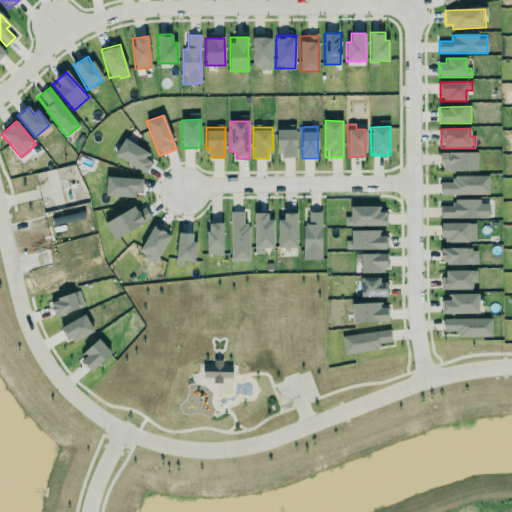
[(114,156),(146,173),(155,157),(123,140),(114,156)]
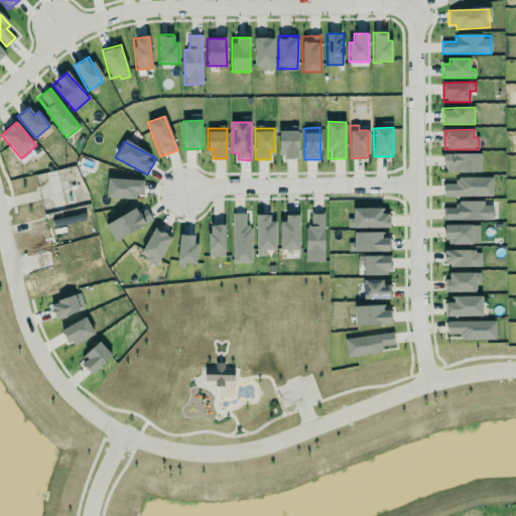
[(481,153),(444,153),(444,172),(481,172),(481,153)]
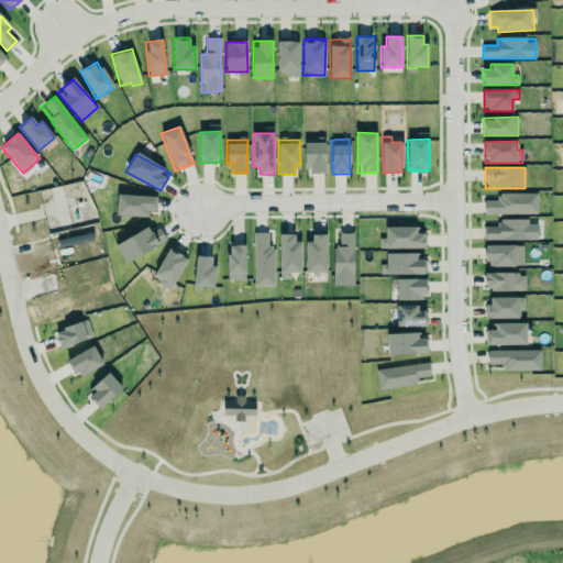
[(484,214),(538,214),(538,192),(497,194),(497,200),(484,201),(484,214)]
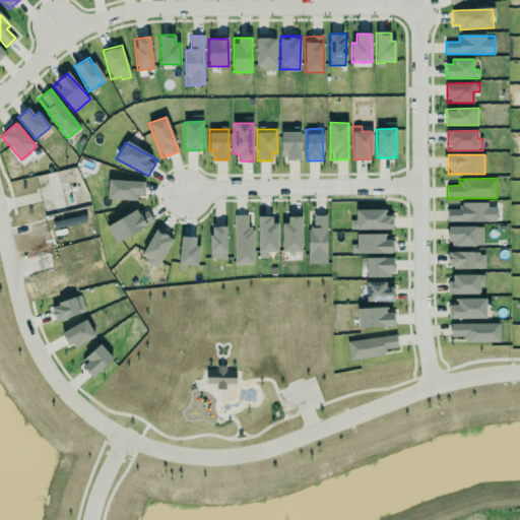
[(108,199),(135,200),(135,195),(142,195),(143,181),(108,181),(108,199)]
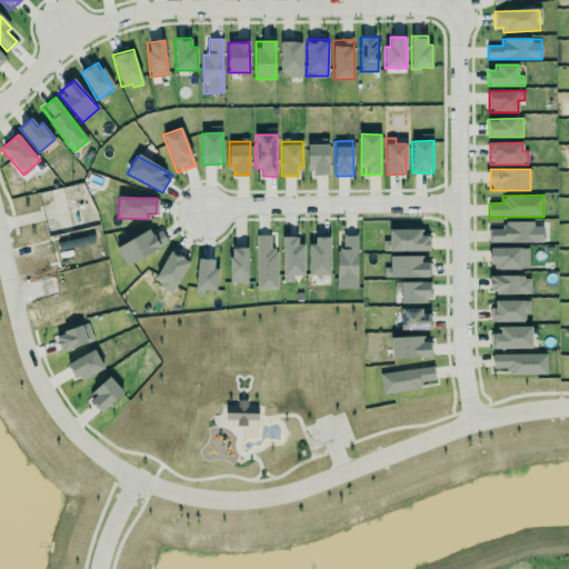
[(503,223),(503,229),(489,229),(489,243),(543,242),(543,222),(503,223)]
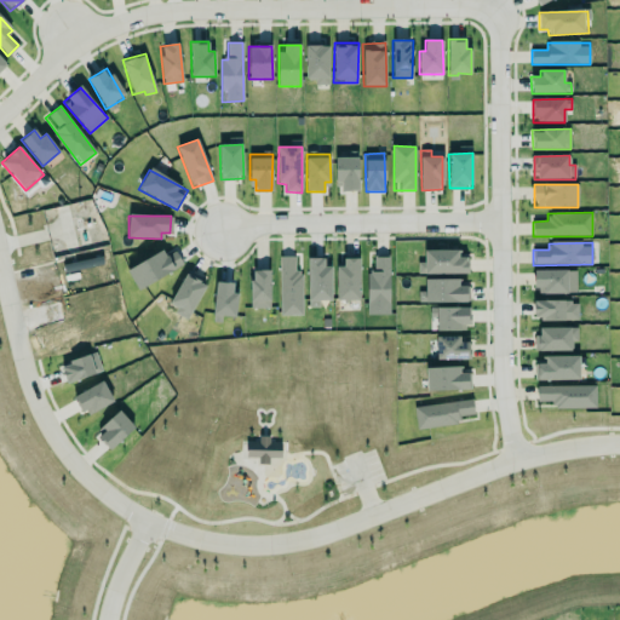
[(137,290),(183,265),(173,246),(127,271),(137,290)]
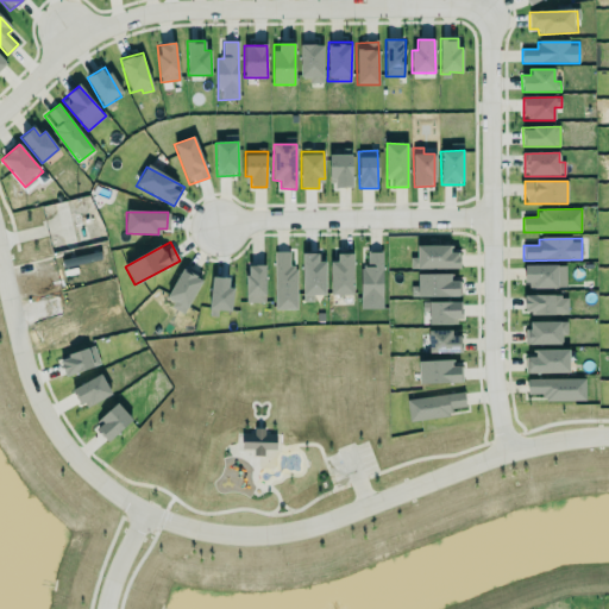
[(416,246),(418,258),(410,258),(410,269),(458,268),(458,252),(450,252),(450,245),(416,246)]
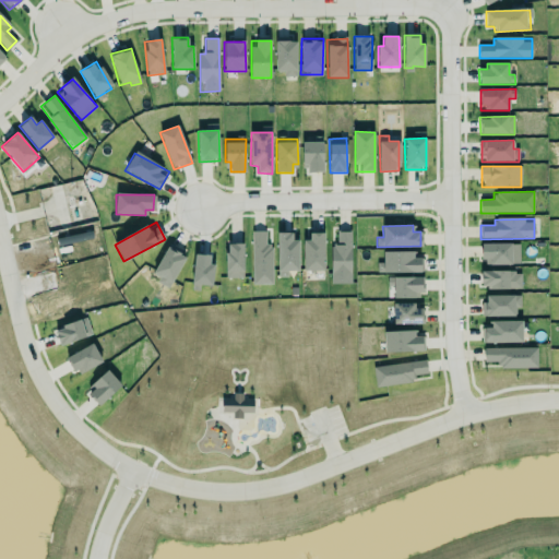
[(277,228),(277,269),(300,268),(298,237),(293,237),(293,228),(277,228)]
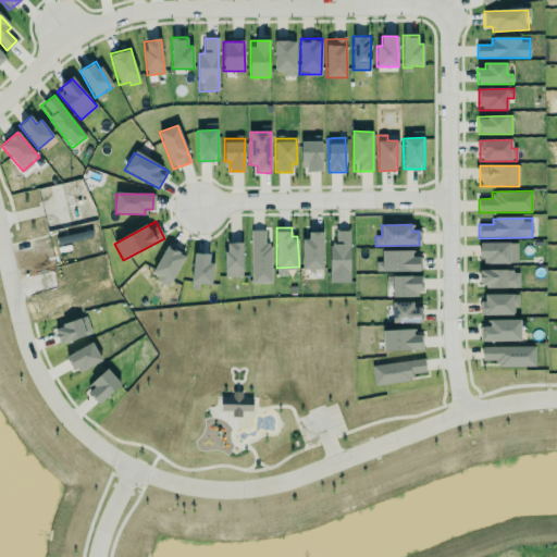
[(61,237),(63,245),(91,237),(90,231),(61,237)]
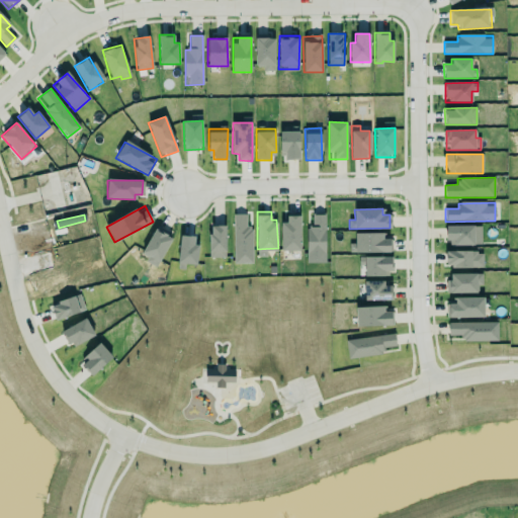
[(253,264),(253,228),(247,228),(246,214),(233,214),(234,264),(253,264)]
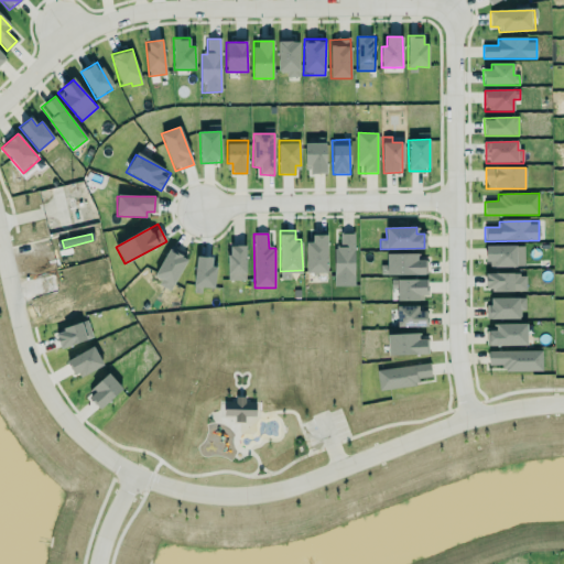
[(334,248),(334,286),(355,286),(354,234),(340,234),(340,248),(334,248)]
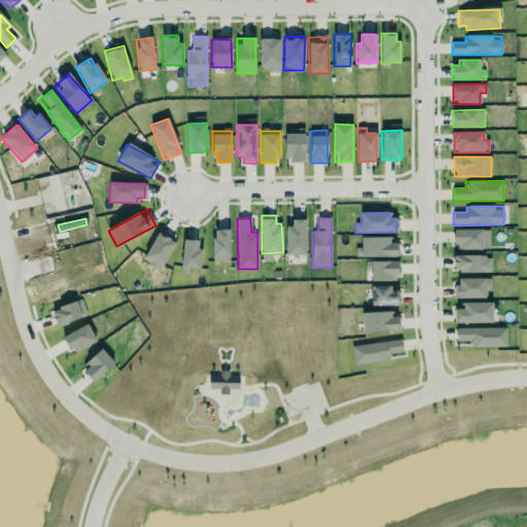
[(306,219),(287,219),(287,255),(306,255),(306,219)]
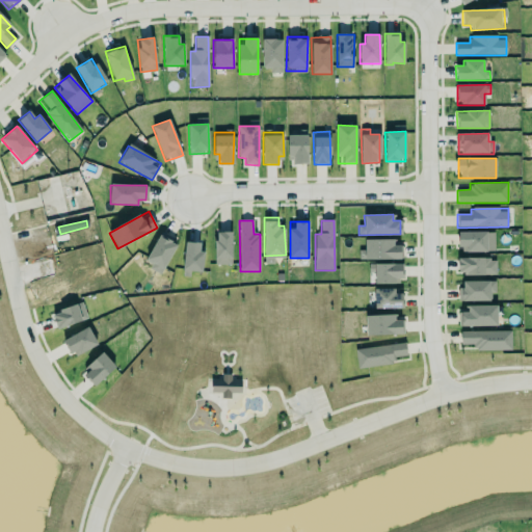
[(232,232),(215,232),(215,265),(232,264),(232,232)]
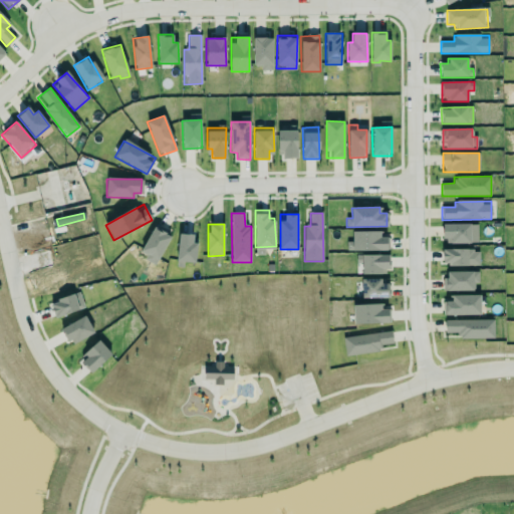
[(444,244),(478,243),(477,224),(444,225),(444,244)]
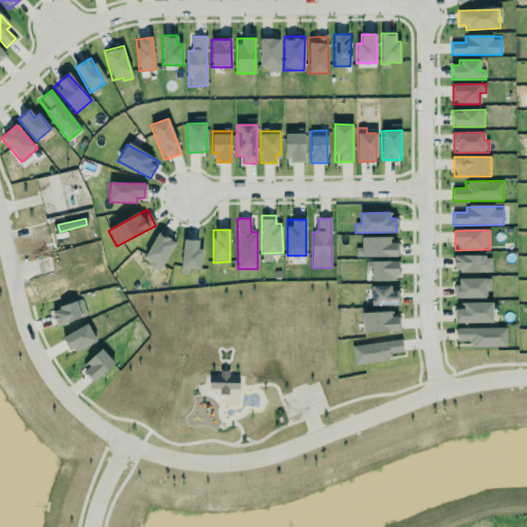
[(142,260),(160,270),(175,242),(157,233),(142,260)]
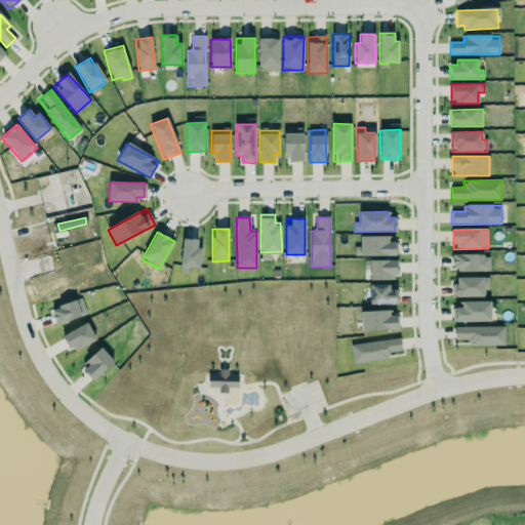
[(179,272),(188,273),(188,268),(199,269),(202,248),(196,248),(197,240),(184,238),(179,272)]
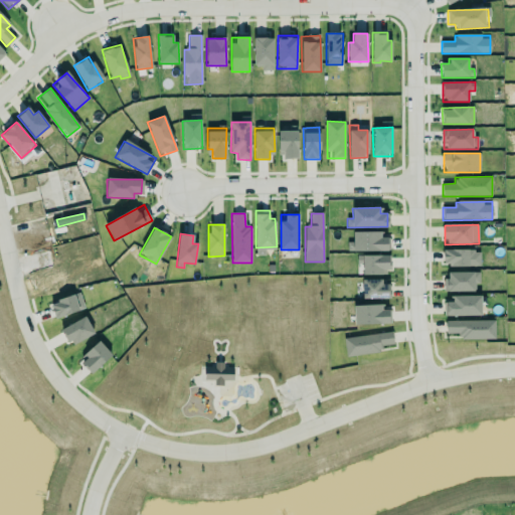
[(353,233),(353,242),(348,242),(347,250),(387,251),(387,233),(353,233)]
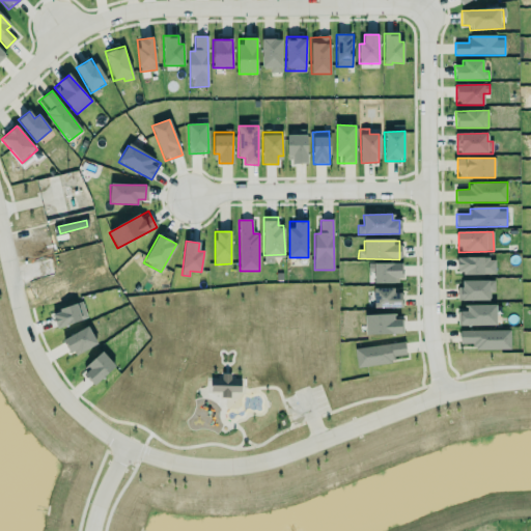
[(495,274),(495,257),(456,258),(457,275),(495,274)]
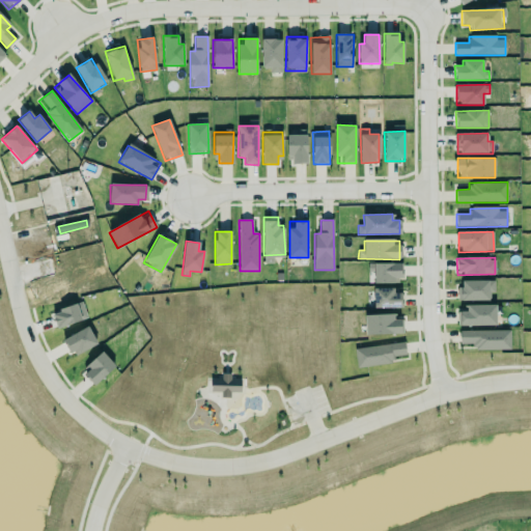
[(373,259),(400,259),(401,274),(394,274),(394,276),(396,276),(397,282),(373,281),(373,259)]
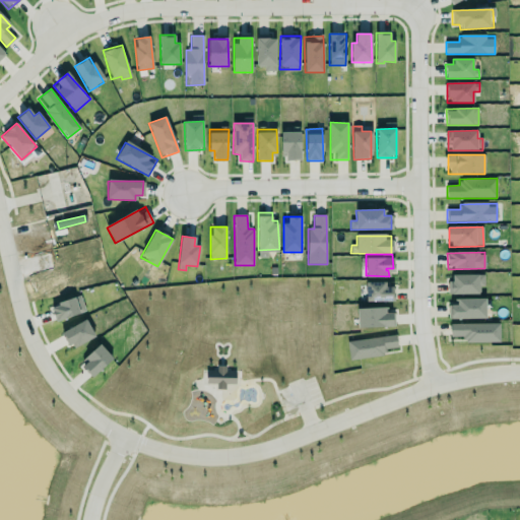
[(483,274),(449,275),(450,295),(478,295),(478,286),(483,286),(483,274)]
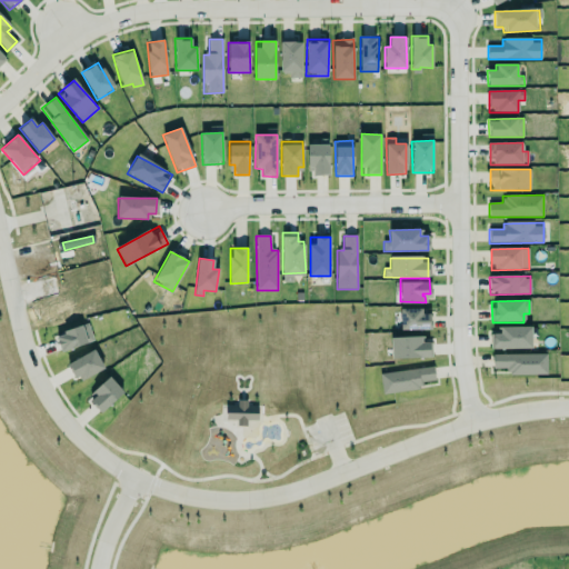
[(400,330),(431,330),(431,309),(400,309),(400,330)]
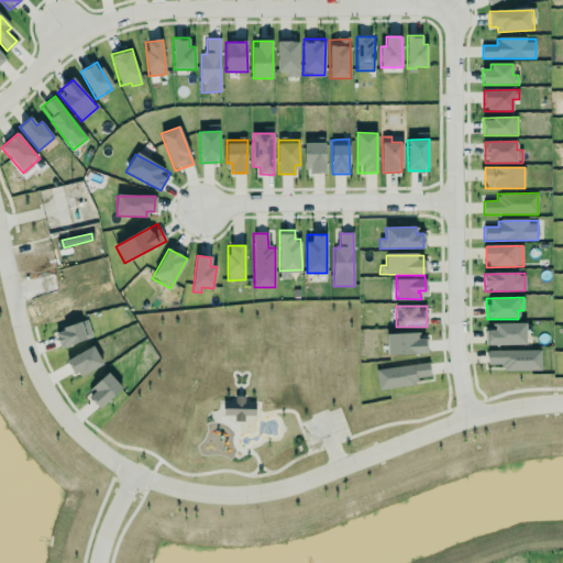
[(54,331),(61,349),(94,338),(88,320),(54,331)]
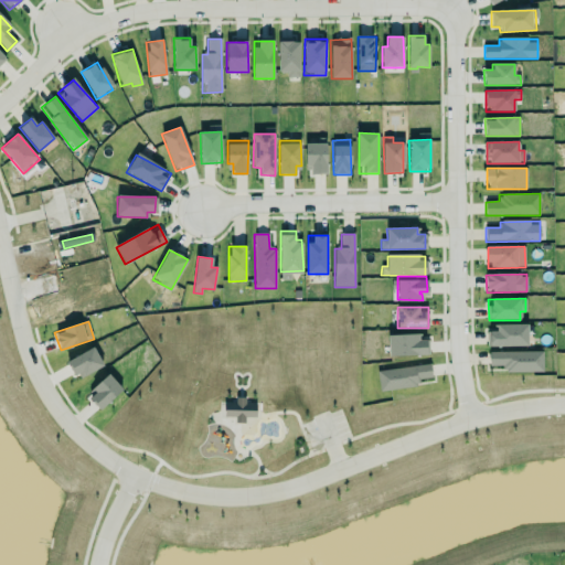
[(497,326),(497,331),(487,331),(488,347),(528,345),(528,324),(497,326)]
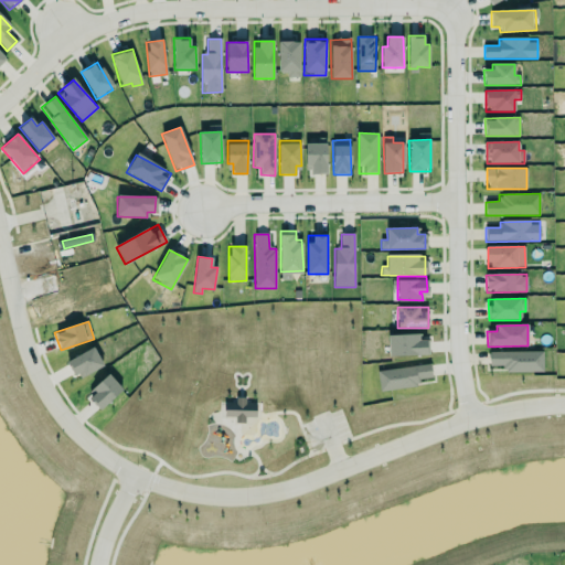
[(426,336),(387,337),(388,356),(426,355),(426,336)]
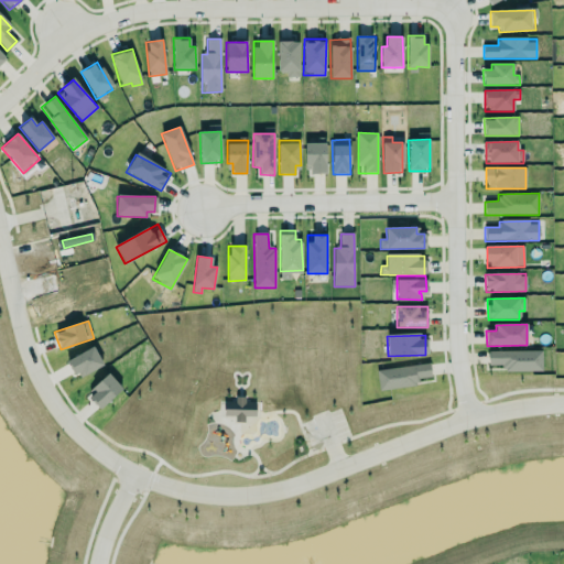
[(67,360),(77,379),(104,366),(94,347),(67,360)]
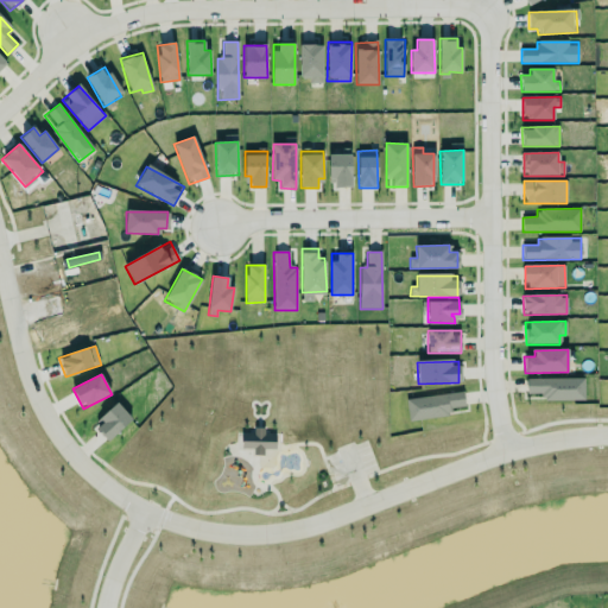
[(584,400),(584,379),(527,379),(527,394),(543,394),(543,400),(584,400)]
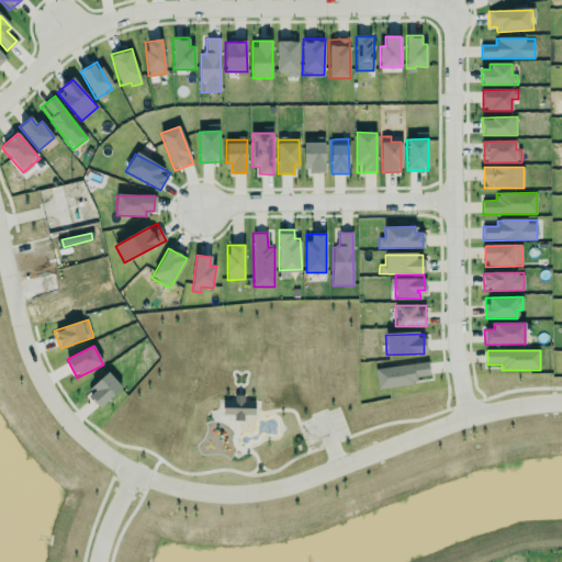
[(415,385),(415,378),(429,377),(428,363),(375,368),(378,389),(415,385)]
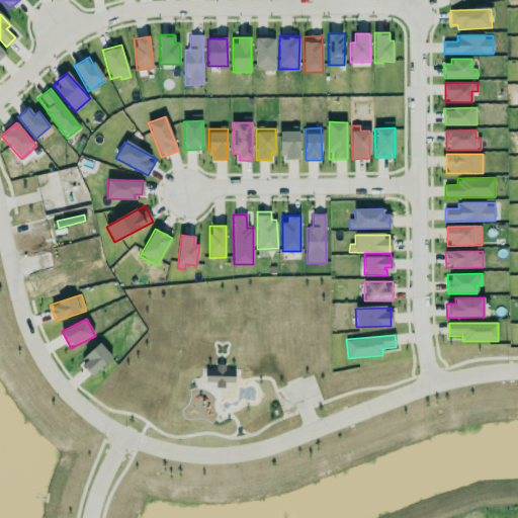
[(80,362),(94,375),(112,356),(98,343),(80,362)]
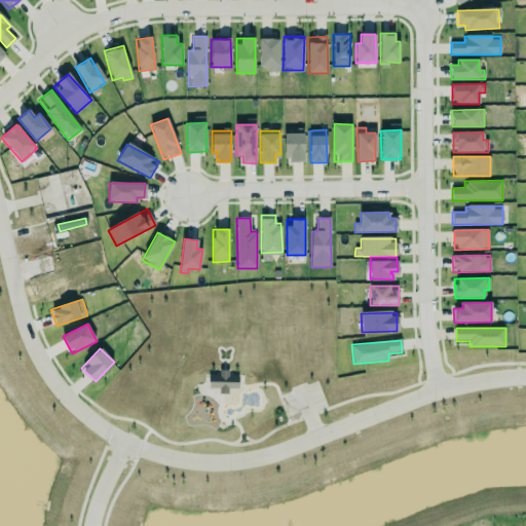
[(219,388),(219,395),(228,393),(228,389),(239,389),(239,375),(230,376),(230,370),(219,370),(219,376),(209,376),(209,388),(219,388)]
